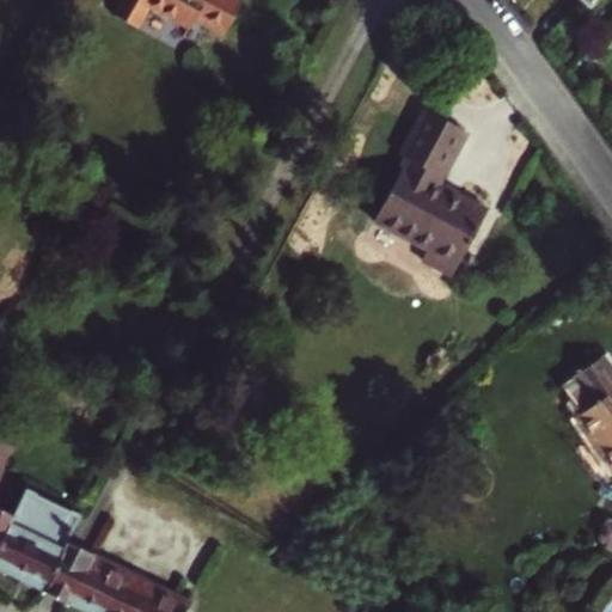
[(240,1),(238,0),(122,0),(116,11),(142,25),(155,2),(194,23),(201,11),(228,26),(240,1)]
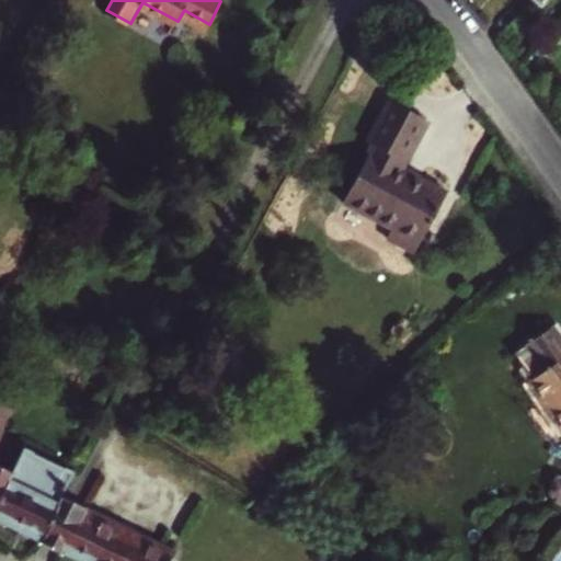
[(405,163),(427,122),(389,101),(366,142),(371,146),(343,201),(390,228),(386,237),(414,252),(446,192),(419,178),(415,182),(396,172),(401,161),(405,163)]
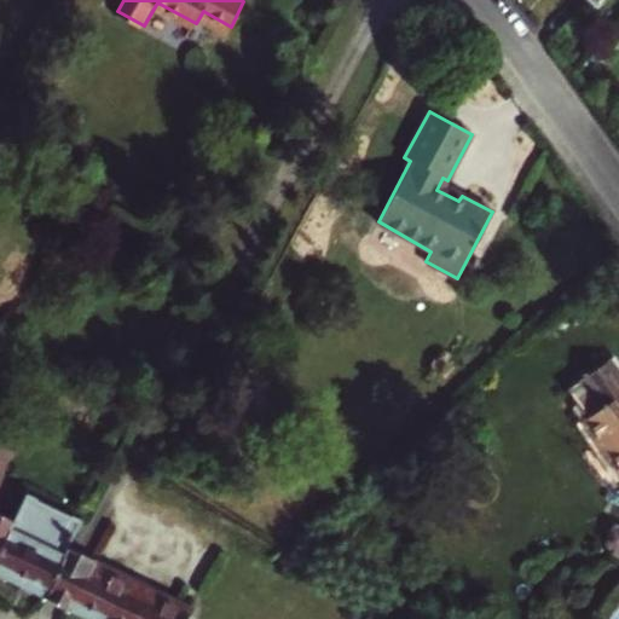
[(585,418),(579,421),(618,478),(618,376),(607,359),(566,388),(585,418)]
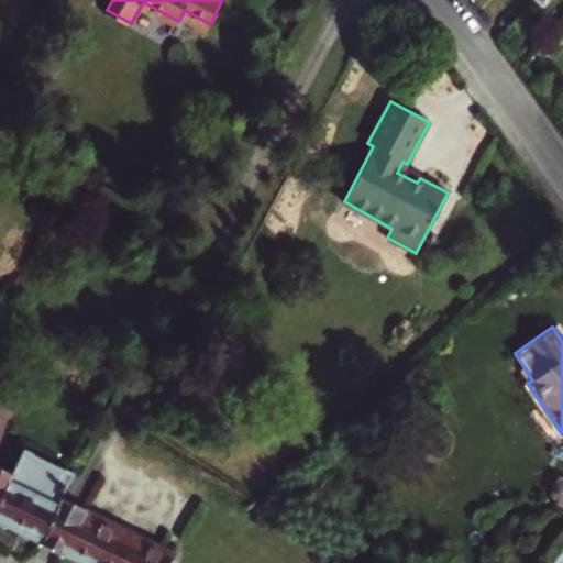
[(0,523),(42,544),(61,499),(58,498),(67,483),(69,483),(75,473),(64,467),(63,470),(33,455),(34,453),(23,448),(10,474),(0,468),(0,523)]
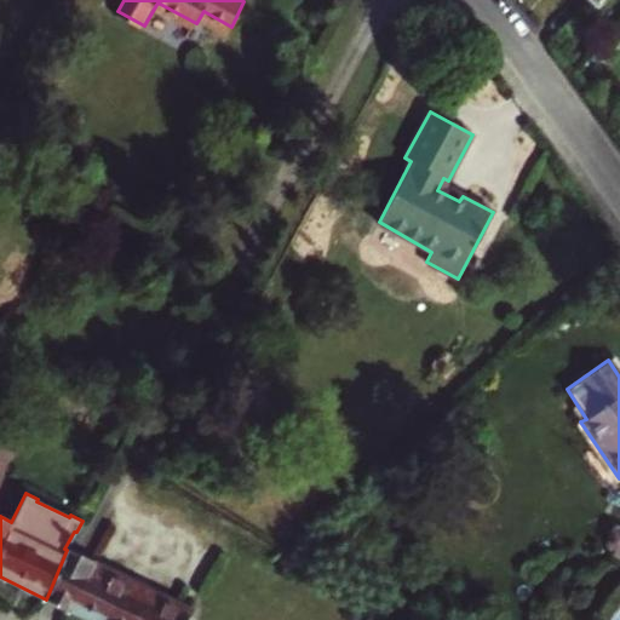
[(69,551),(67,550),(46,600),(57,604),(64,608),(86,560),(79,556),(69,551)]
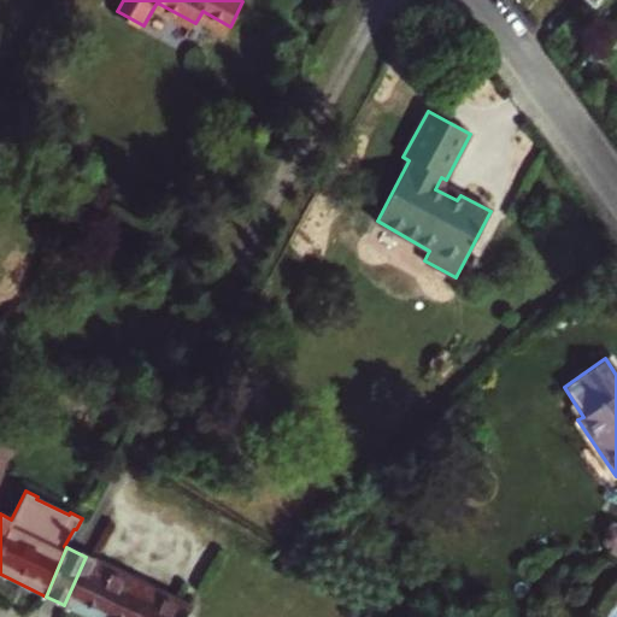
[(86,557),(64,605),(87,616),(184,616),(187,615),(88,566),(92,559),(86,557)]
